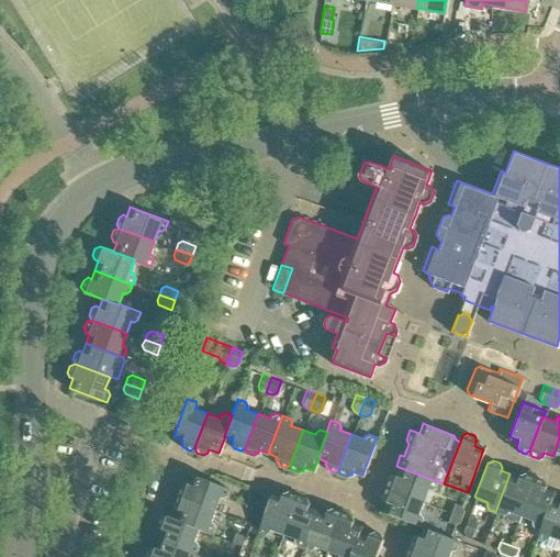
[(385,482),(388,487),(423,500),(427,488),(430,489),(434,488),(437,481),(399,467),(395,475),(392,474),(388,476),(385,482)]
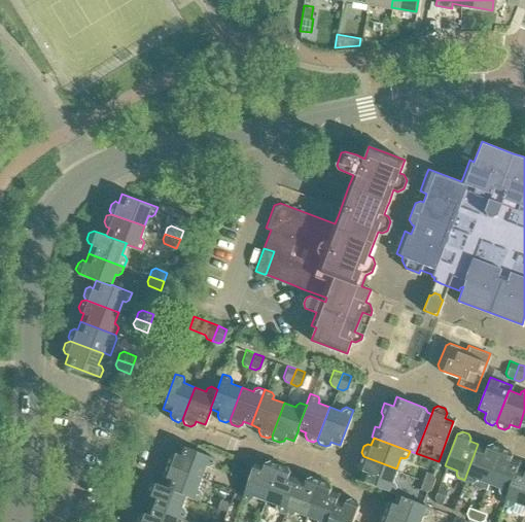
[(486,487),(488,482),(487,482),(499,449),(497,445),(491,442),(487,444),(486,447),(478,444),(464,480),(470,482),(473,485),(480,488),(484,487),(486,487)]
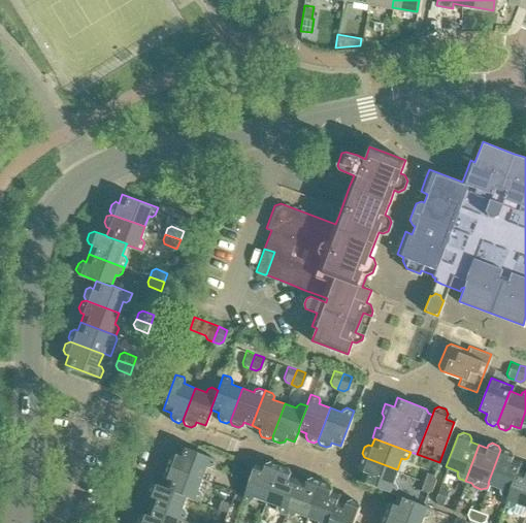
[(166,460),(168,464),(201,477),(205,465),(208,466),(212,465),(215,457),(179,445),(176,453),(173,452),(169,454),(166,460)]
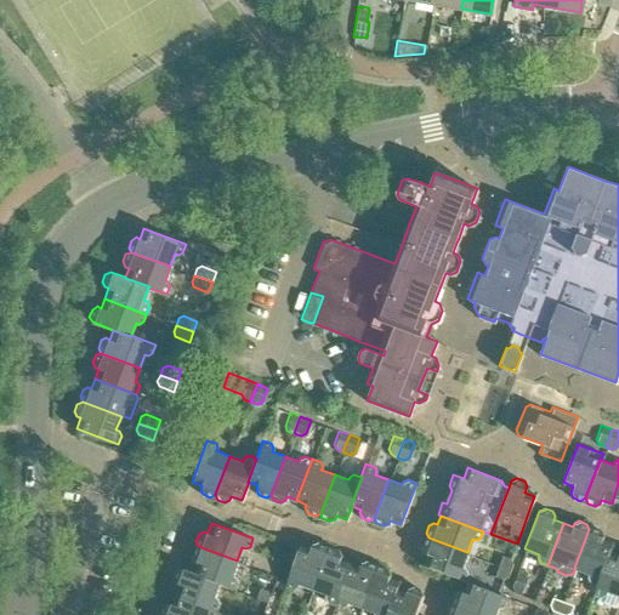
[(589,580),(596,584),(608,551),(609,551),(613,542),(602,537),(603,534),(601,529),(594,527),(589,529),(574,568),(575,568),(588,573),(586,576),(589,580)]
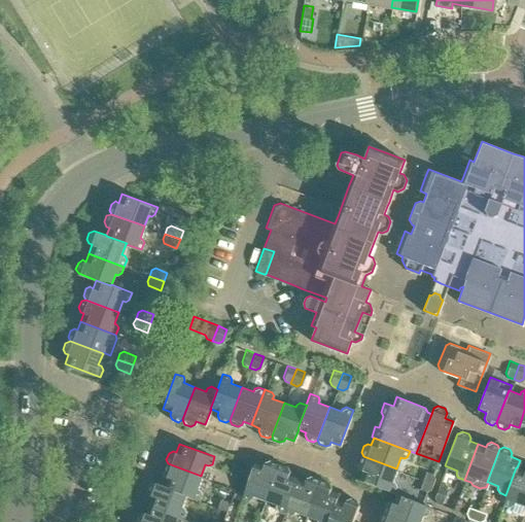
[(396,468),(363,456),(359,458),(356,464),(358,468),(361,470),(358,479),(393,492),(396,485),(394,481),(392,480),(396,468)]
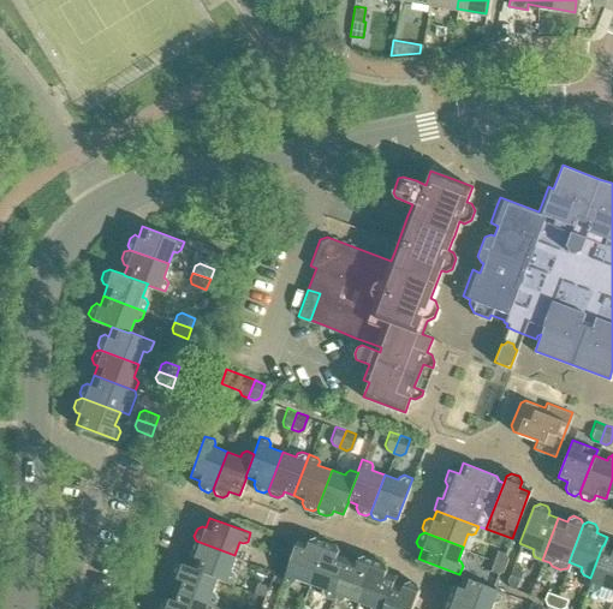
[(296,577),(309,581),(323,544),(321,538),(314,536),(309,538),(308,542),(297,538),(281,579),(290,581),(295,580),(296,577)]
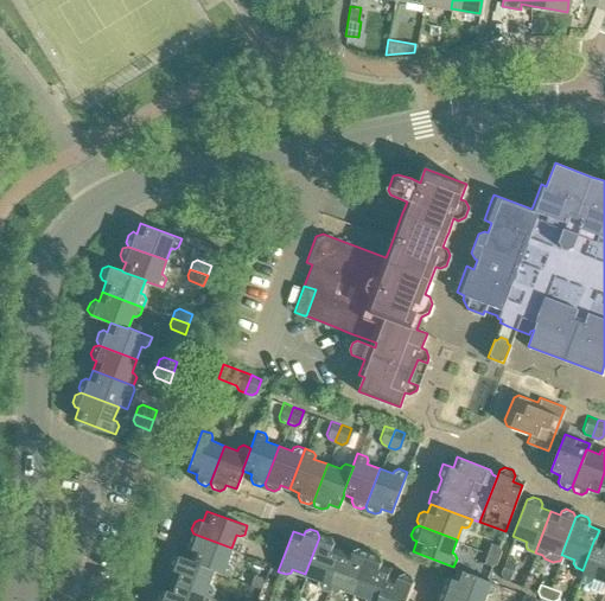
[(259,542),(272,547),(276,544),(279,537),(262,531),(259,542)]
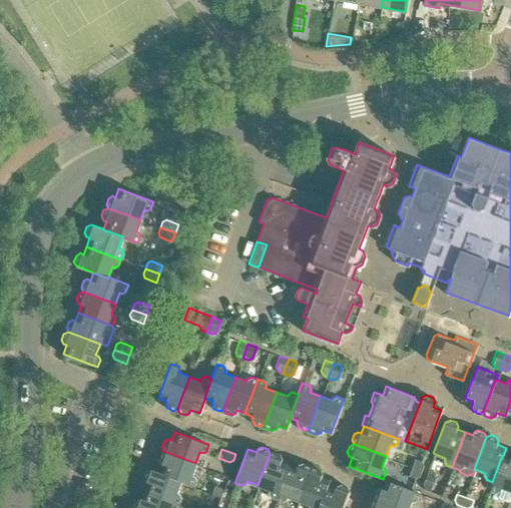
[(162,464),(159,472),(180,480),(180,481),(193,486),(195,479),(194,475),(191,474),(195,463),(163,451),(159,453),(157,459),(159,463),(162,464)]
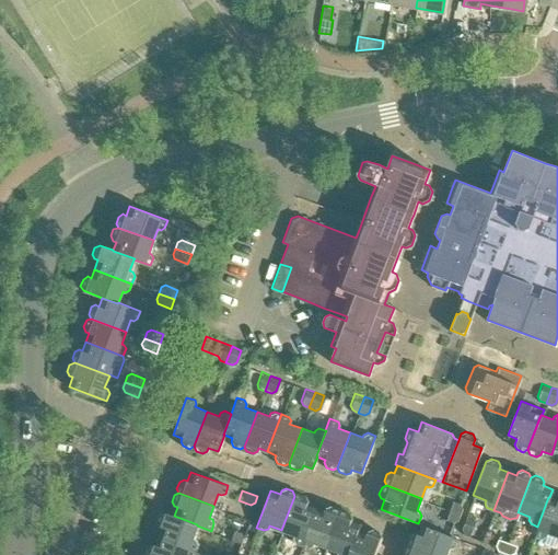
[(293,542),(301,544),(315,507),(306,504),(307,500),(305,496),(299,493),(294,496),(281,530),(293,535),(292,538),(293,542)]
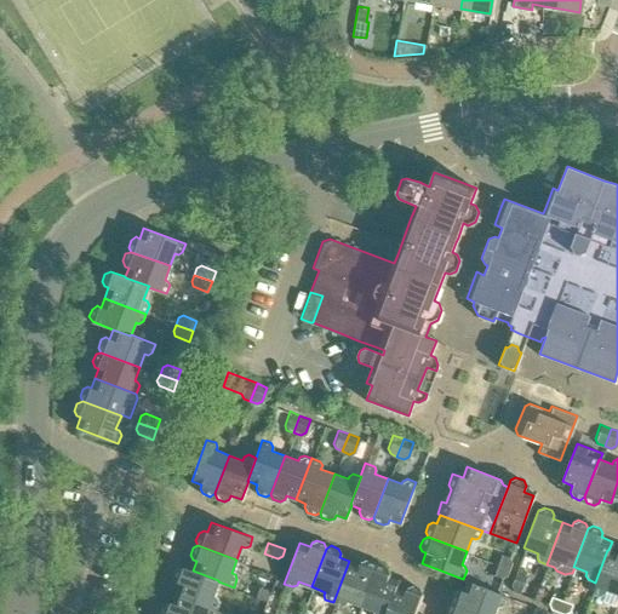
[(606,589),(617,594),(617,551),(617,554),(608,550),(607,550),(595,583),(591,591),(600,595),(605,592),(606,589)]
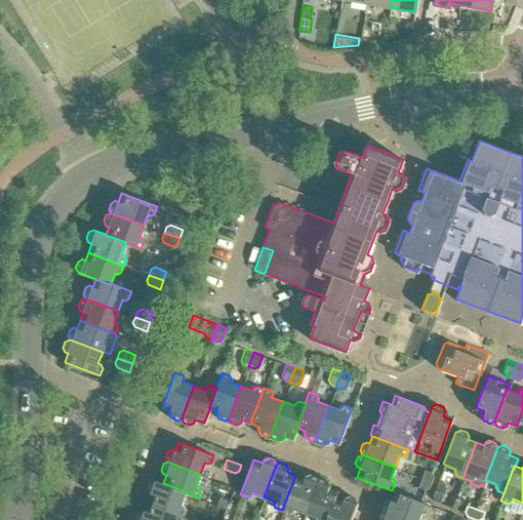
[(418,467),(415,475),(430,481),(432,475),(431,471),(418,467)]
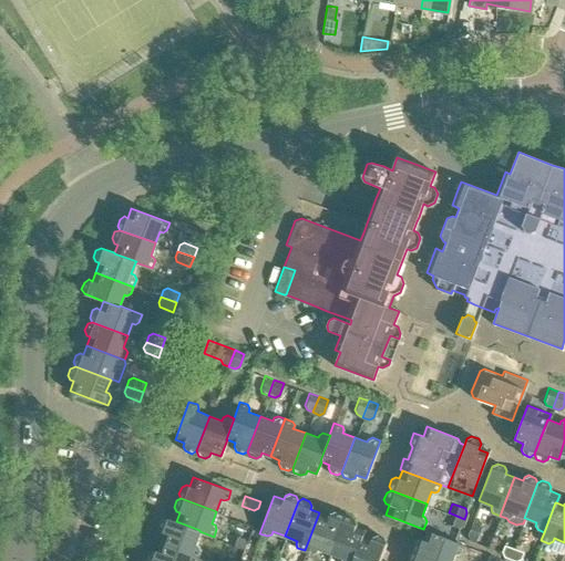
[(317,548),(329,553),(342,518),(341,512),(335,510),(329,512),(328,516),(319,512),(305,550),(312,553),(316,551),(317,548)]
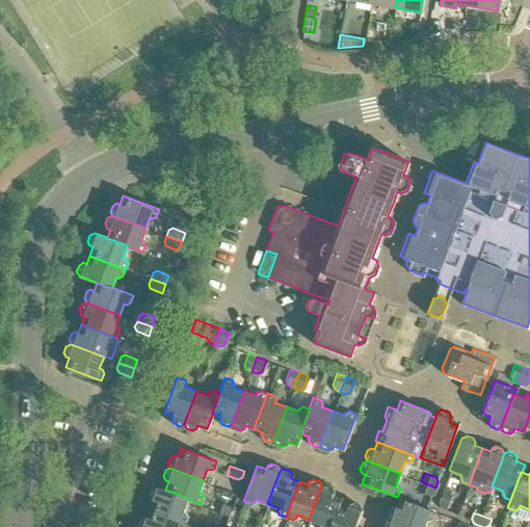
[(435,488),(421,481),(418,491),(429,495),(433,493),(435,488)]
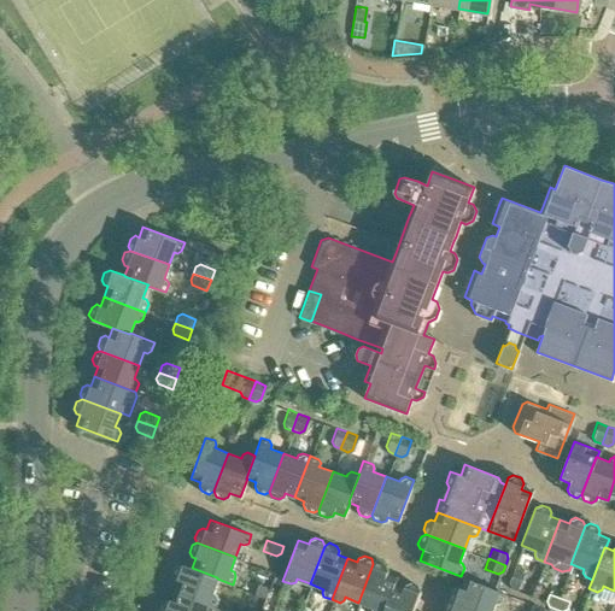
[(370,610),(382,610),(393,583),(394,583),(397,576),(386,573),(387,569),(385,564),(378,562),(373,564),(358,603),(372,607),(370,610)]
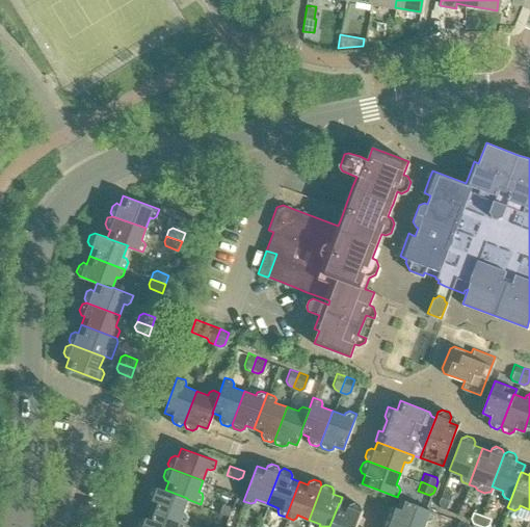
[(153,500),(149,508),(185,522),(187,515),(186,511),(183,510),(187,499),(187,498),(165,490),(155,485),(150,488),(148,494),(150,499),(153,500)]
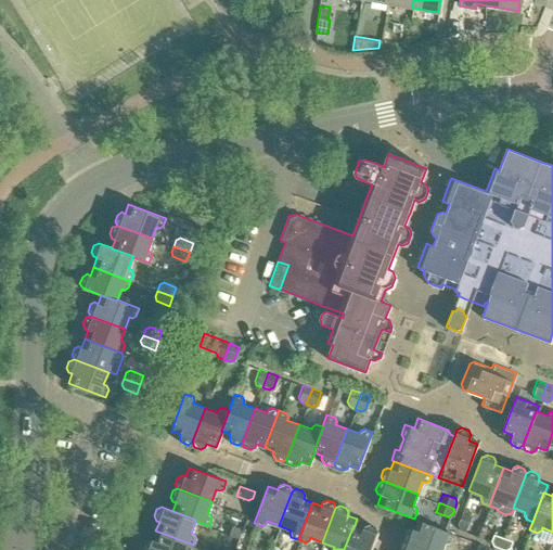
[(458,528),(464,531),(471,515),(461,511),(457,524),(458,528)]
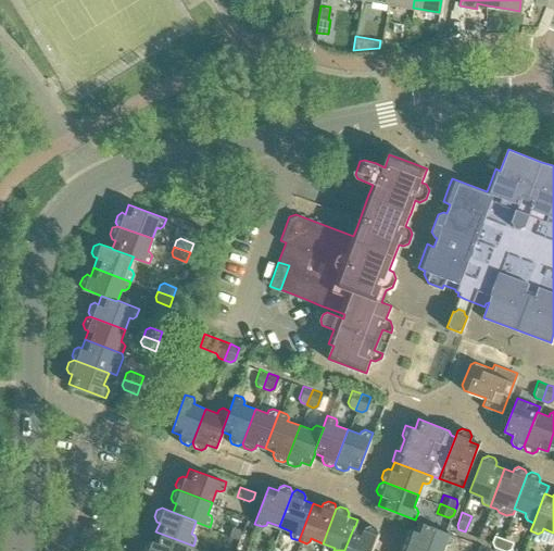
[(404,537),(406,541),(430,550),(441,550),(445,542),(448,543),(452,542),(455,535),(417,521),(414,529),(411,528),(406,530),(404,537)]
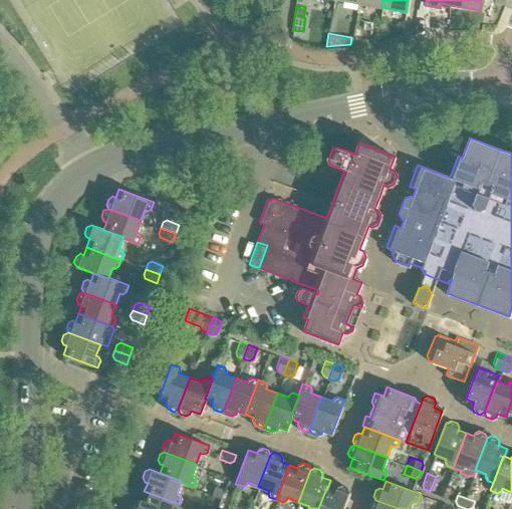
[(206,492),(220,497),(223,491),(221,487),(210,483),(206,492)]
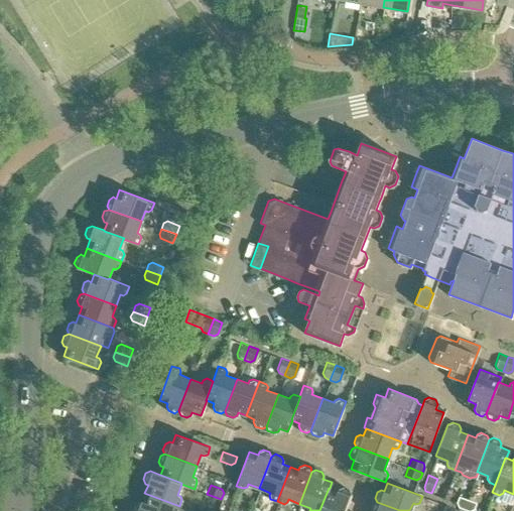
[(319,510),(344,510),(351,493),(349,489),(343,486),(338,488),(337,491),(330,488),(329,488),(319,510)]
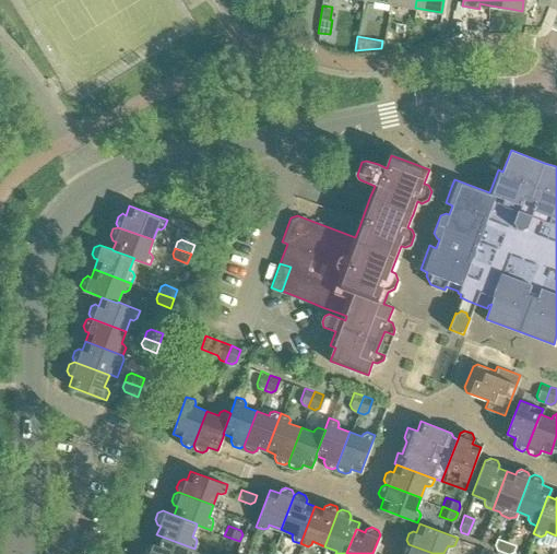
[(496,549),(501,551),(508,535),(498,531),(494,544),(496,549)]
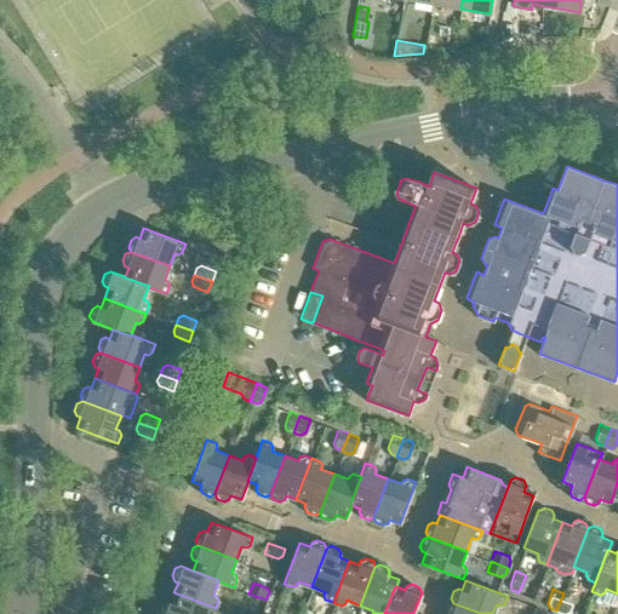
[(159,610),(160,613),(212,613),(216,608),(173,592),(170,602),(167,601),(161,603),(159,610)]
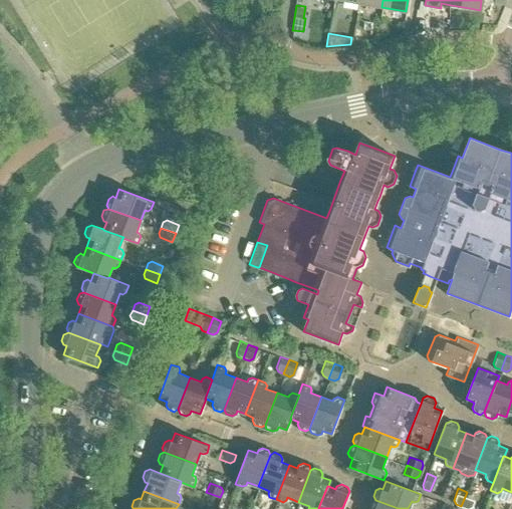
[(398,508),(375,500),(370,502),(368,508),(398,508)]
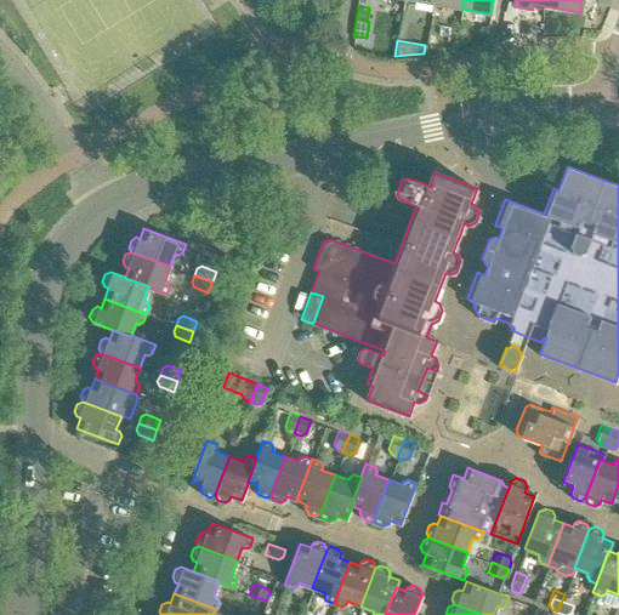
[(524,614),(544,614),(545,614),(543,610),(528,604),(524,614)]
